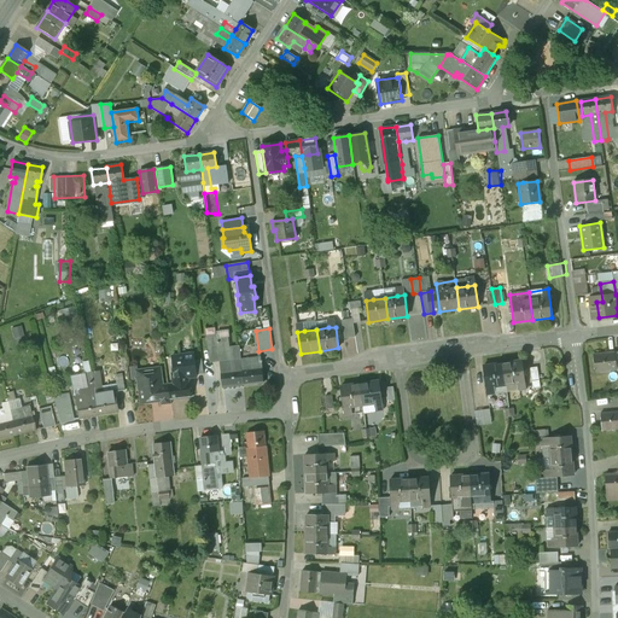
[(193,354),(172,357),(175,378),(172,379),(173,385),(168,385),(170,401),(191,398),(188,379),(197,378),(197,375),(194,361),(193,354)]
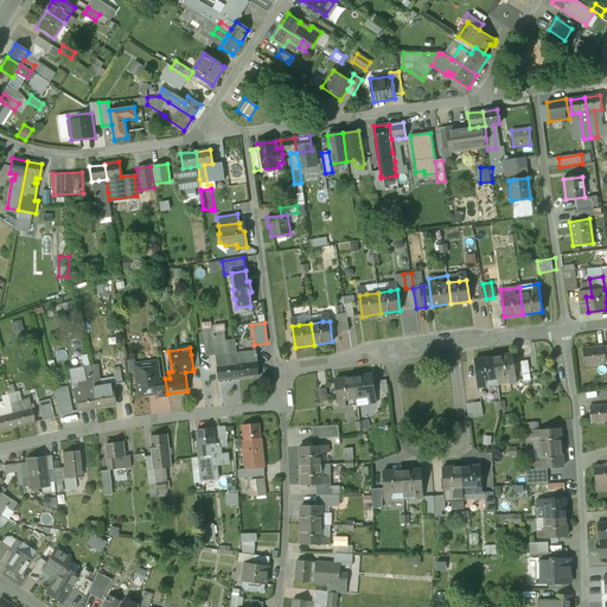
[(604,347),(583,350),(585,365),(605,364),(604,347)]
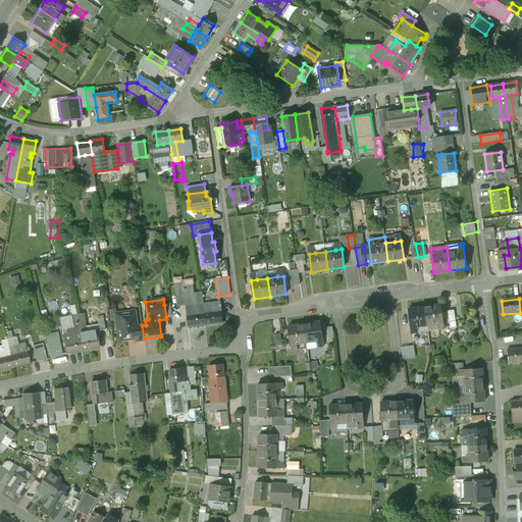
[(219,302),(203,304),(204,312),(205,325),(222,324),(219,302)]
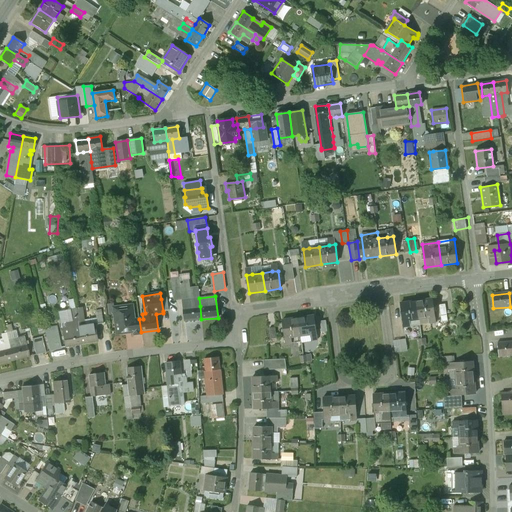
[(432,299),(416,302),(419,319),(429,318),(435,317),(432,299)]
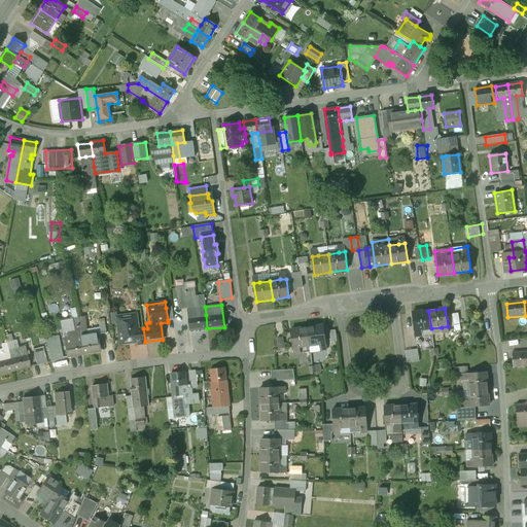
[(428,311),(412,313),(415,330),(421,329),(431,328),(428,311)]
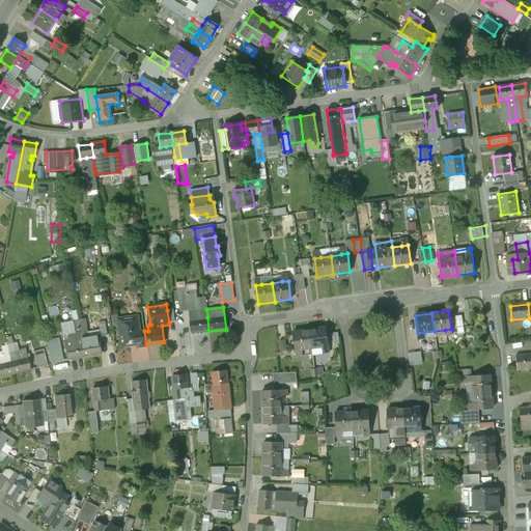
[(198,318),(197,314),(190,315),(191,333),(208,331),(207,317),(198,318)]
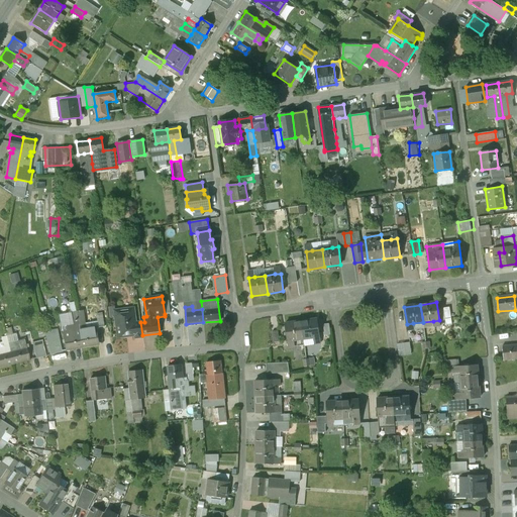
[(449,307),(443,308),(445,325),(451,324),(449,307)]
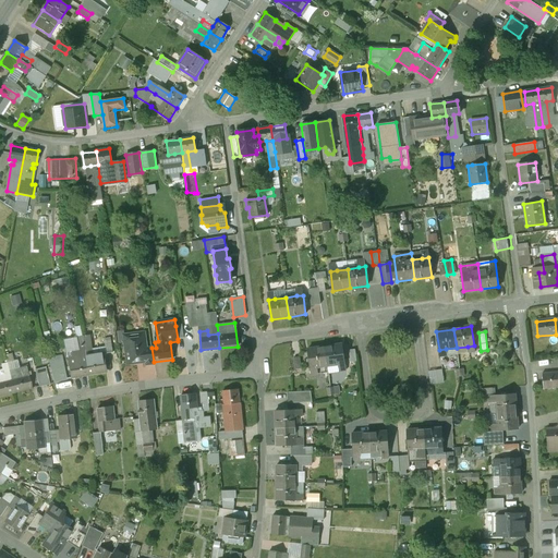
[(143,334),(131,335),(132,338),(125,339),(129,364),(145,362),(144,349),(145,349),(143,334)]
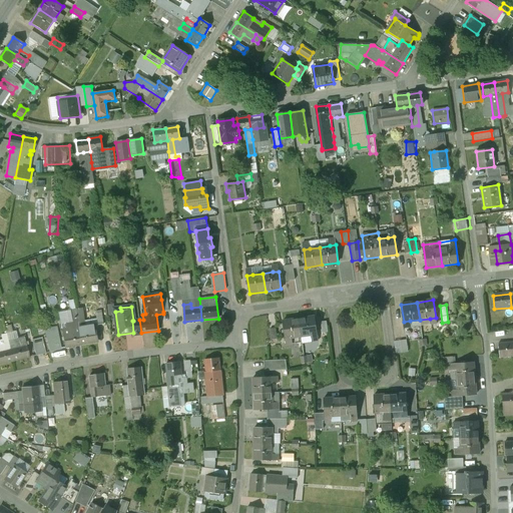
[(315,317),(299,319),(302,337),(311,335),(317,335),(315,317)]
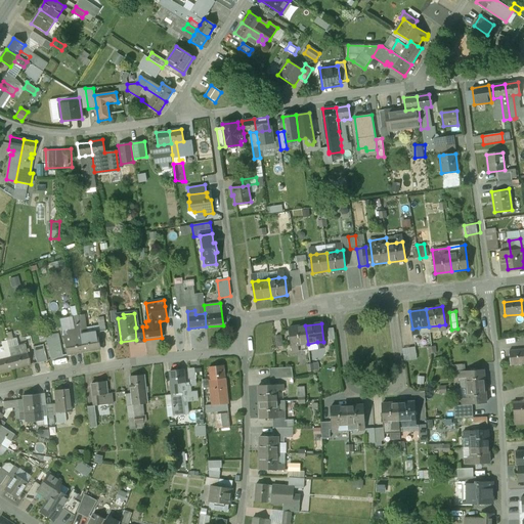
[(305,325),(289,328),(292,346),(298,345),(308,344),(305,325)]
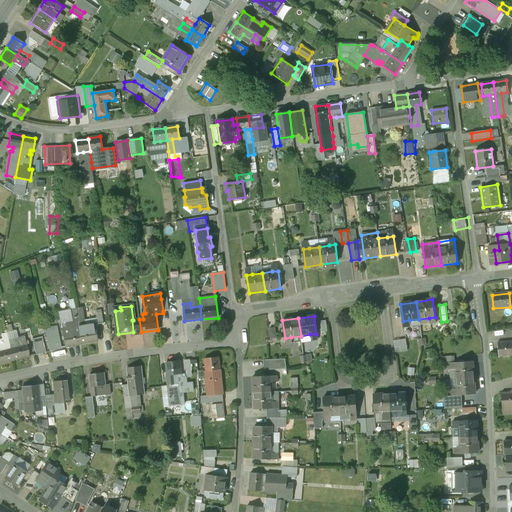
[(133,320),(132,320),(133,332),(133,336),(142,335),(141,332),(139,319),(133,320)]
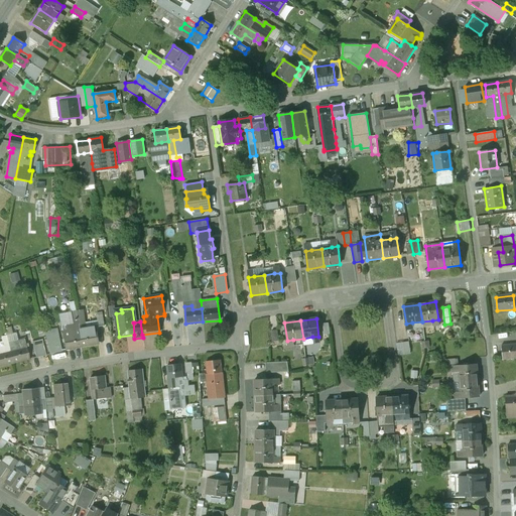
[(95,327),(84,329),(84,334),(79,335),(82,347),(98,344),(95,327)]
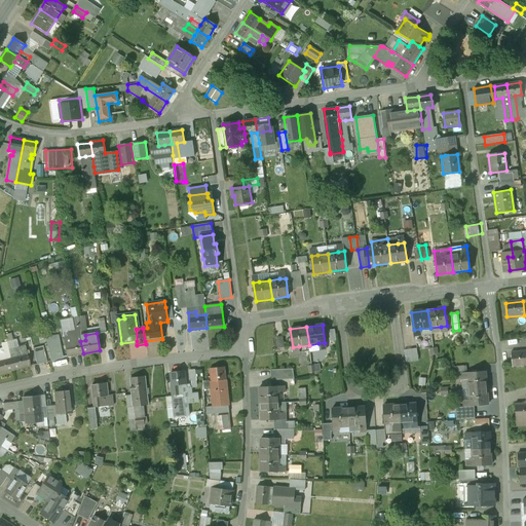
[(71,338),(63,339),(66,357),(83,353),(80,341),(71,342),(71,338)]
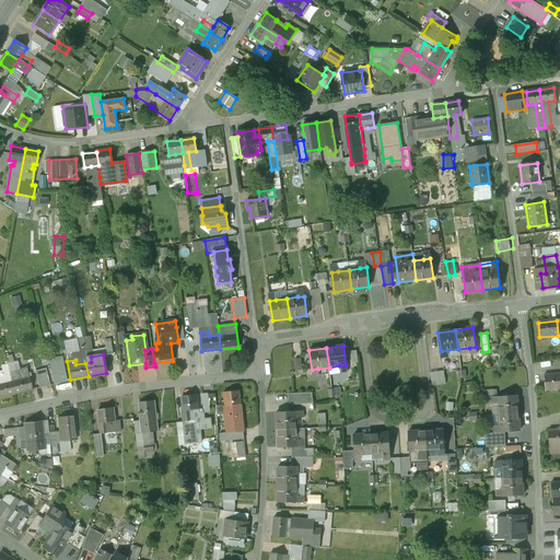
[(48,368),(37,370),(41,387),(53,385),(48,368)]
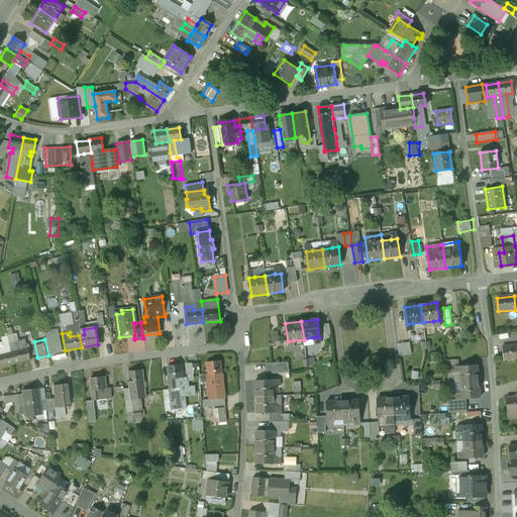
[(59,340),(46,342),(49,354),(62,351),(59,340)]
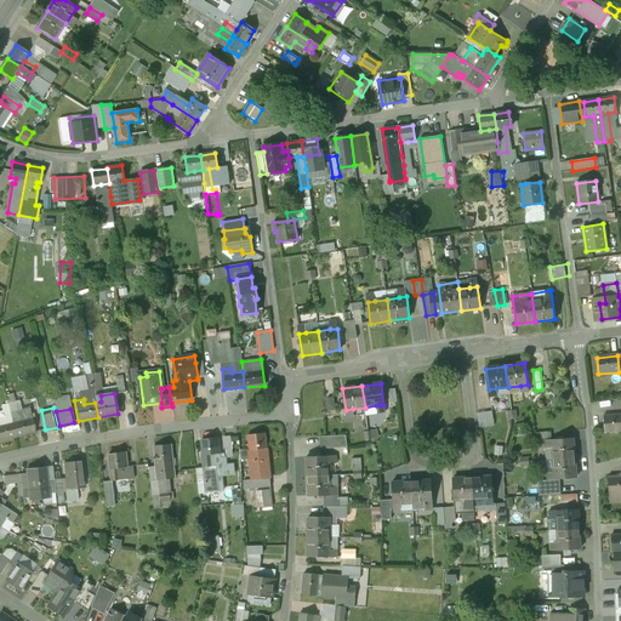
[(495,410),(480,411),(482,427),(497,425),(495,410)]
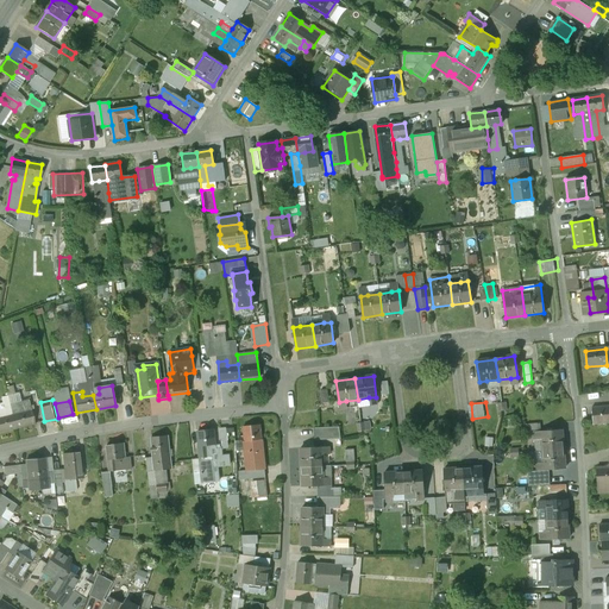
[(22,412),(11,414),(14,428),(33,425),(29,405),(20,407),(22,412)]
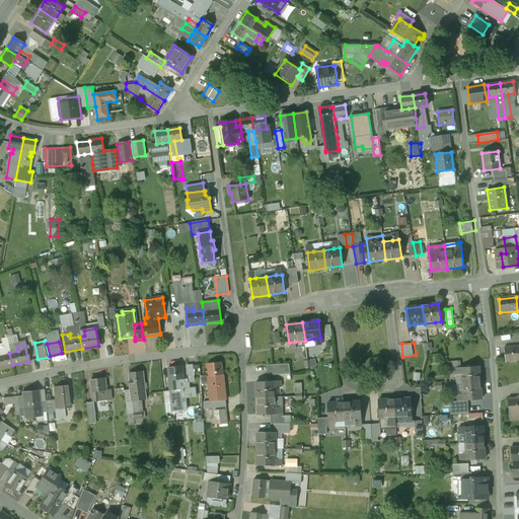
[(518,346),(504,348),(505,362),(518,360),(518,346)]
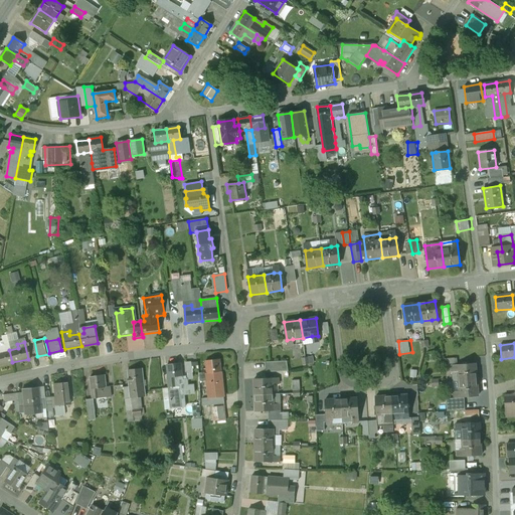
[(0,352),(0,351),(0,365),(12,362),(9,350),(0,352)]
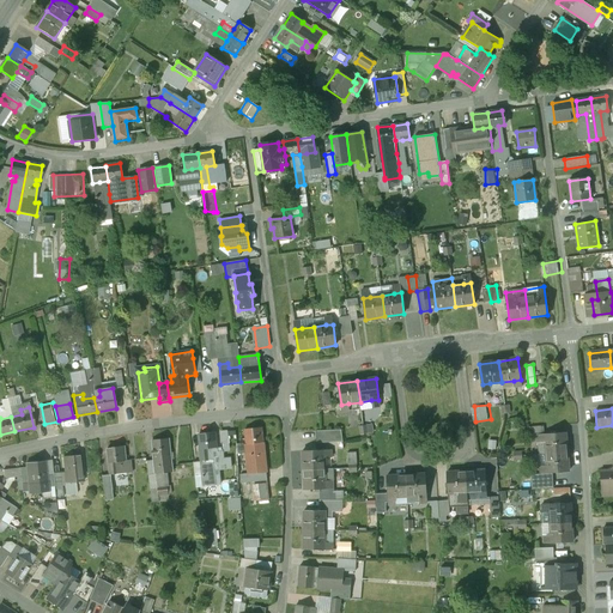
[(261,429),(244,430),(247,444),(246,444),(248,473),(240,474),(241,483),(267,480),(261,429)]
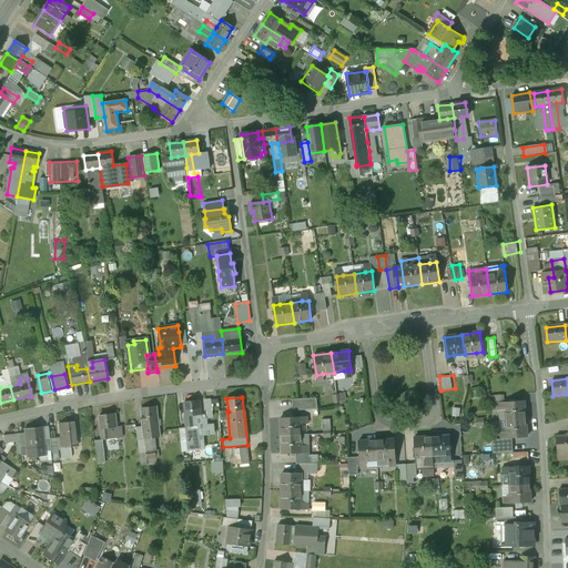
[(316,398),(293,399),(293,408),(317,407),(316,398)]
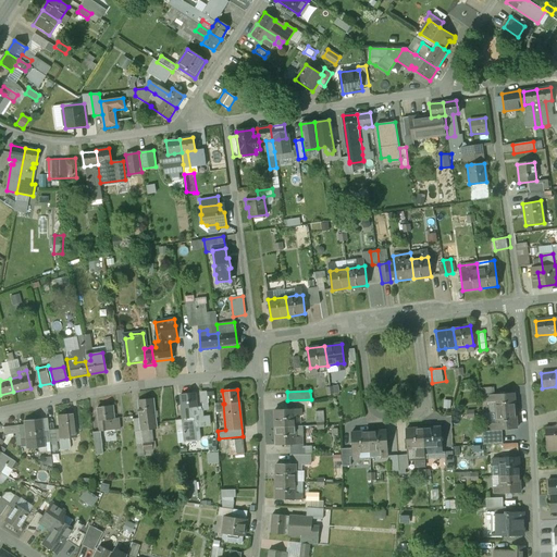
[(196,394),(181,395),(182,408),(181,408),(183,419),(184,432),(185,442),(196,441),(200,441),(198,426),(210,425),(209,417),(202,417),(202,411),(197,411),(196,394)]
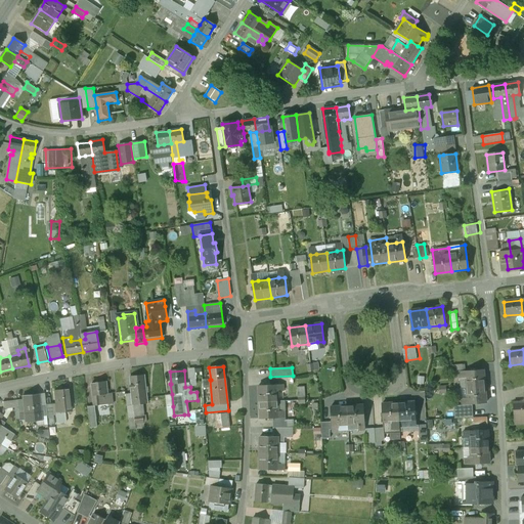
[(484,370),(466,372),(466,378),(467,388),(485,387),(484,370)]
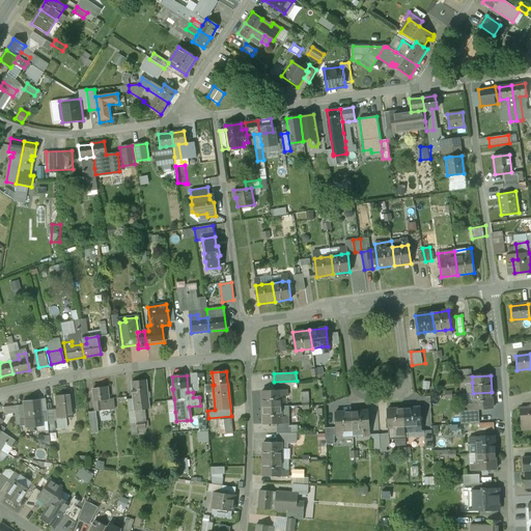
[(146,381),(132,383),(134,395),(133,395),(133,399),(135,411),(150,409),(146,381)]
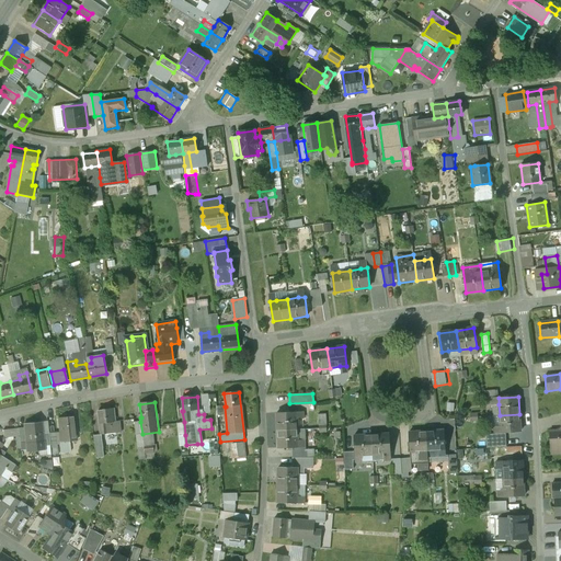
[(114,409),(100,411),(101,424),(102,435),(111,434),(109,423),(116,422),(114,409)]
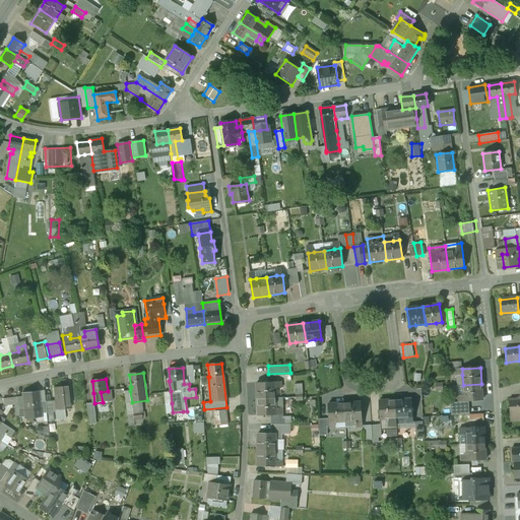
[(274,382),(256,383),(257,399),(275,398),(274,388),(274,382)]
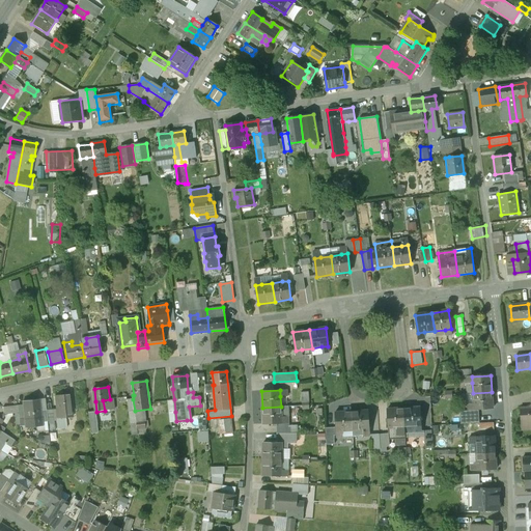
[(492,392),(473,393),(474,403),(474,410),(493,409),(492,392)]
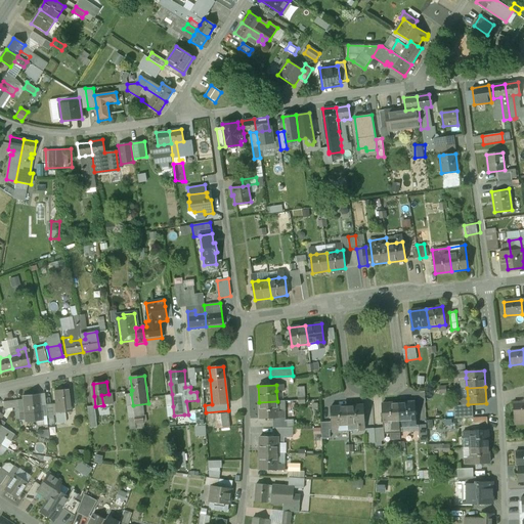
[(69,389),(54,391),(55,402),(55,403),(56,413),(64,412),(63,402),(71,401),(69,389)]
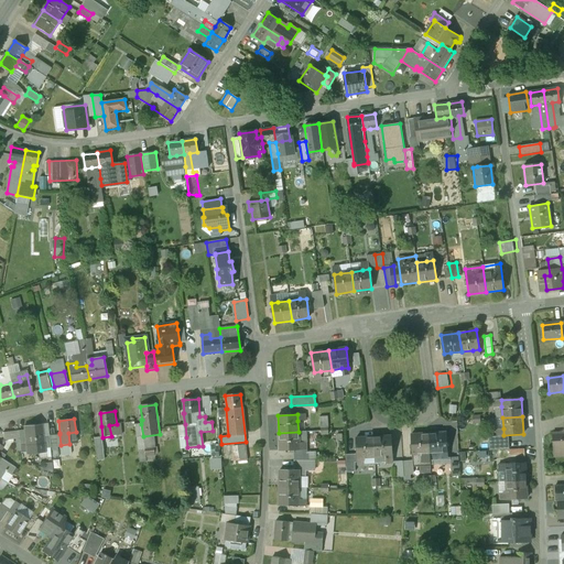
[(41,425),(24,426),(26,445),(38,444),(39,448),(43,447),(42,444),(43,443),(42,436),(41,425)]
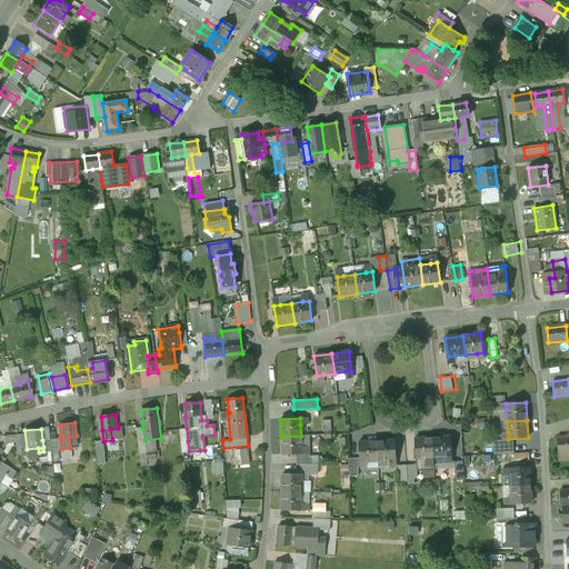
[(18,435),(2,436),(3,443),(19,442),(18,435)]
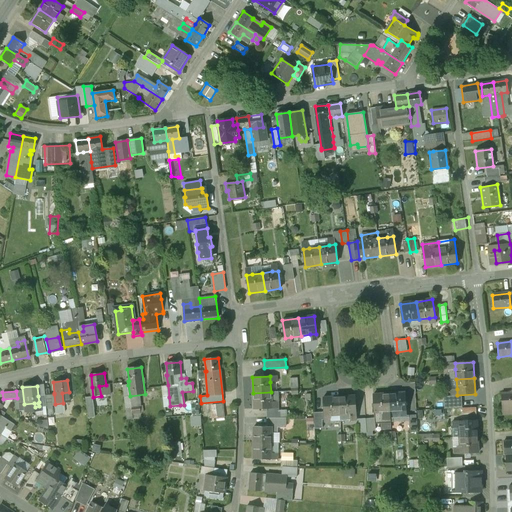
[(271,392),(253,393),(254,409),(272,408),(271,402),(271,392)]
